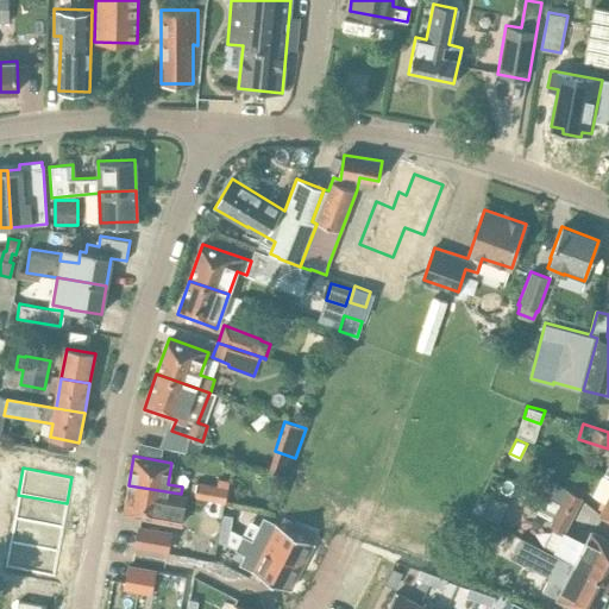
[(608,477),(604,476),(594,496),(607,502),(601,515),(608,519),(608,477)]
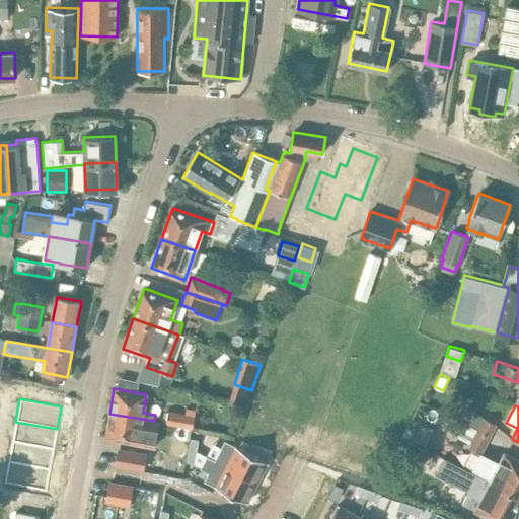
[(167,411),(165,424),(191,428),(194,410),(186,408),(184,413),(167,411)]
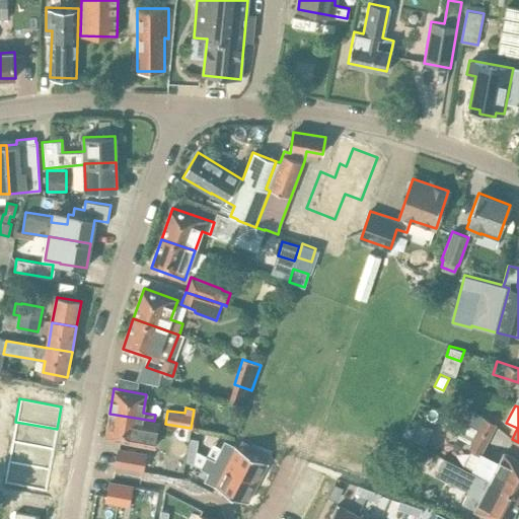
[(460,422),(490,437),(497,424),(467,409),(460,422)]
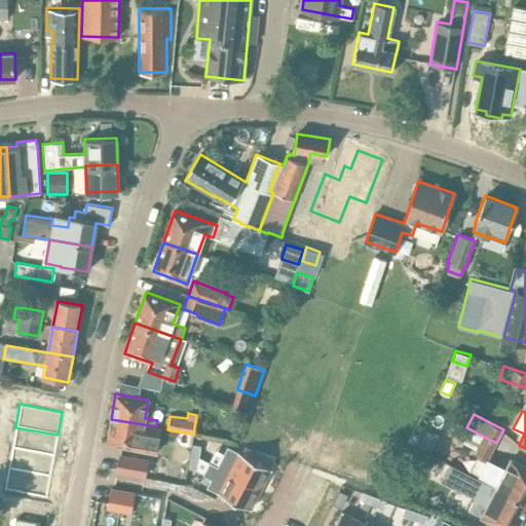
[(156,426),(111,419),(107,444),(157,452),(161,428),(156,427),(156,426)]
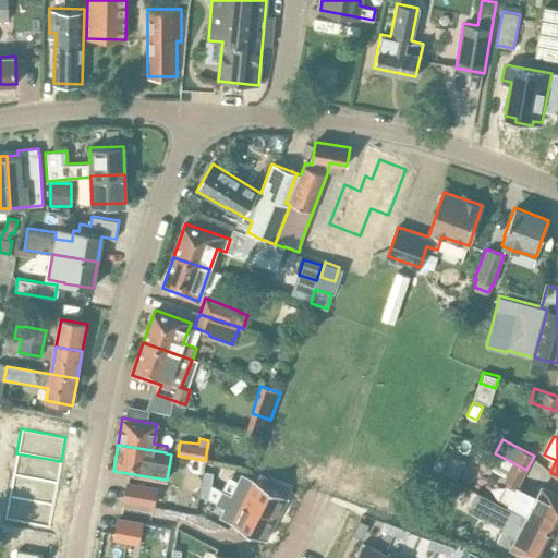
[(61,461),(16,453),(12,475),(58,483),(61,461)]
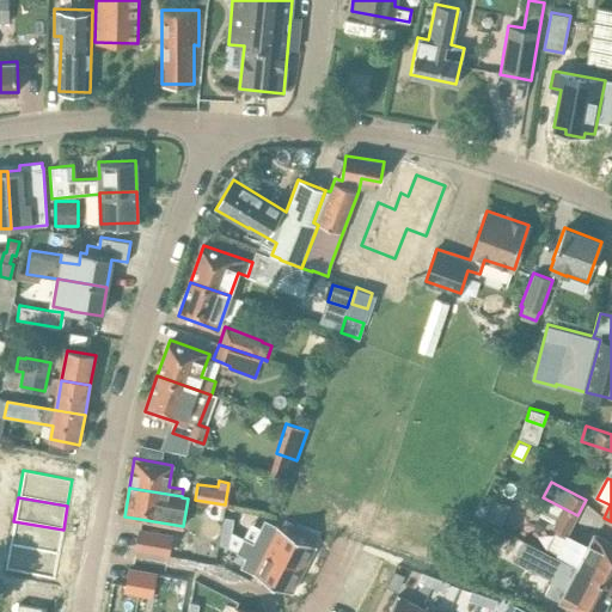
[(546,550),(611,583),(611,543),(595,534),(589,546),(568,536),(577,515),(543,497),(536,513),(555,522),(551,527),(556,530),(546,550)]
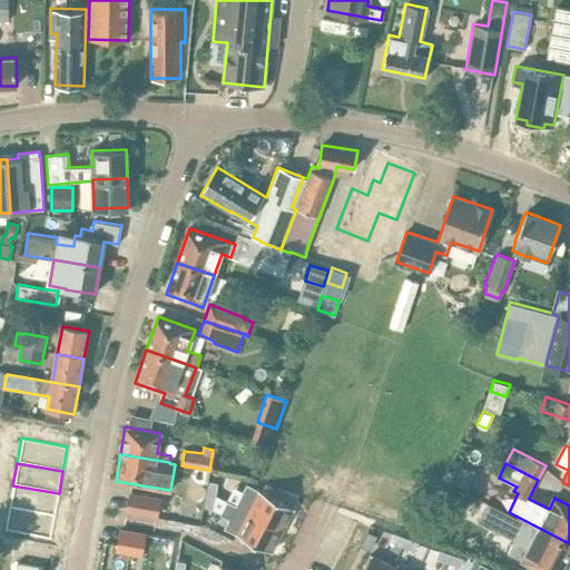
[(457,489),(442,480),(434,492),(448,501),(457,489)]
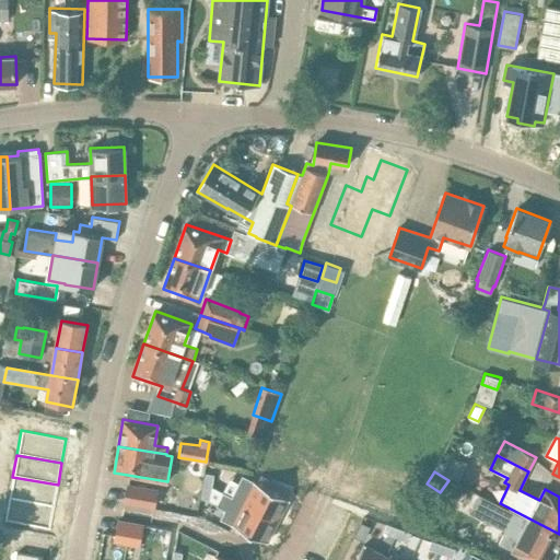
[(202,473),(200,486),(211,487),(213,474),(202,473)]
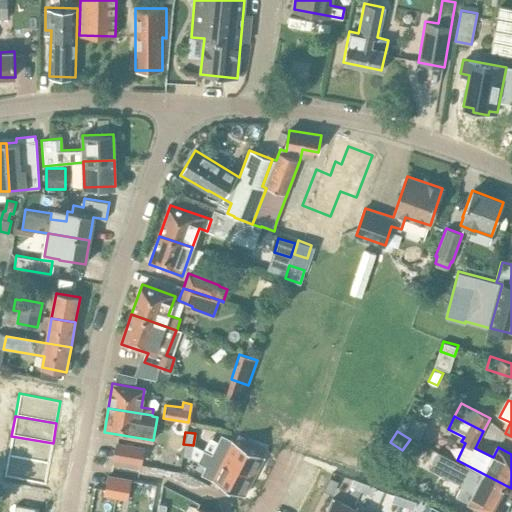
[(221,435),(211,455),(254,476),(264,456),(255,452),(256,450),(251,447),(250,449),(221,435)]
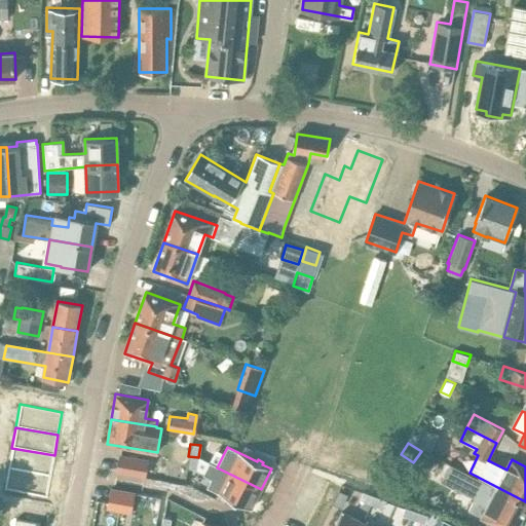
[(54,455),(11,448),(8,470),(50,477),(54,455)]
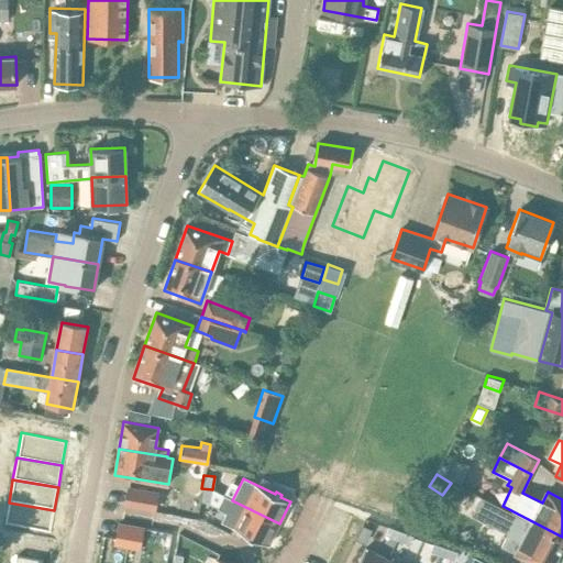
[(154,509),(157,492),(129,487),(125,505),(154,509)]
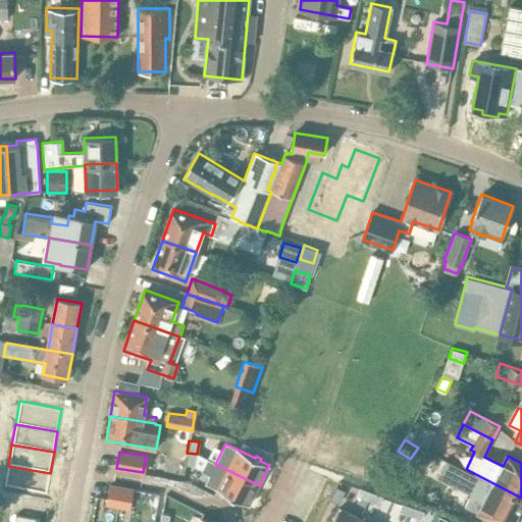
[(187,453),(185,464),(195,466),(197,454),(187,453)]
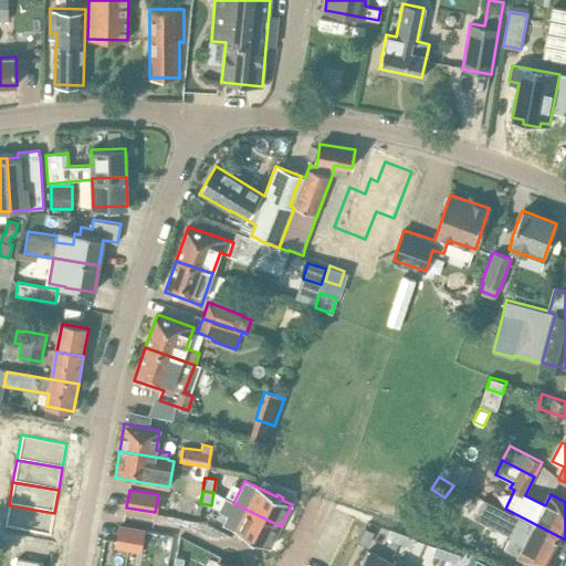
[(483,499),(473,517),(489,525),(510,536),(504,548),(519,556),(536,565),(557,565),(565,549),(565,540),(505,509),(504,510),(498,506),(483,499)]
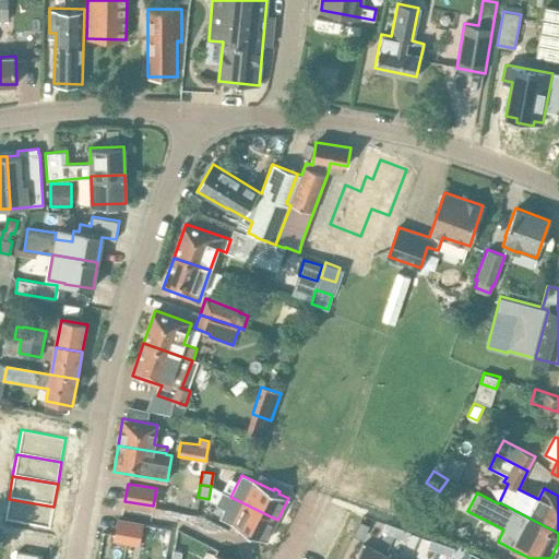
[(230,497),(219,519),(266,542),(277,520),(230,497)]
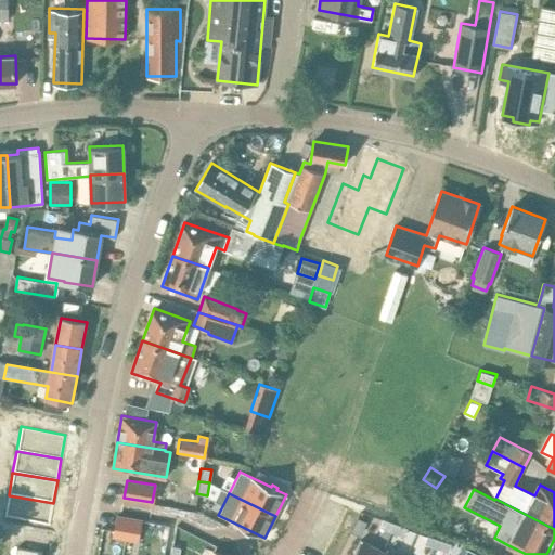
[(53,503),(9,495),(4,518),(49,527),(53,503)]
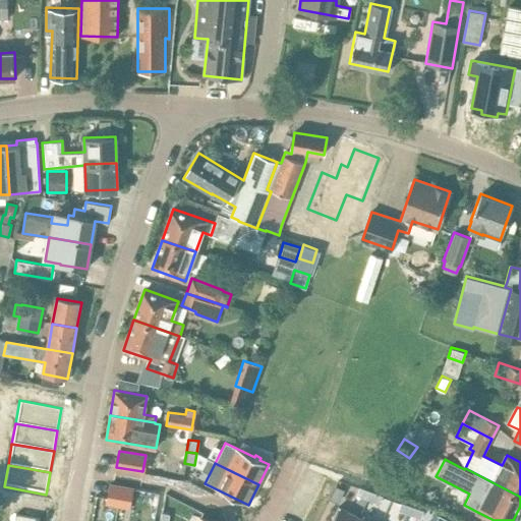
[(109,481),(105,504),(117,507),(121,483),(109,481)]
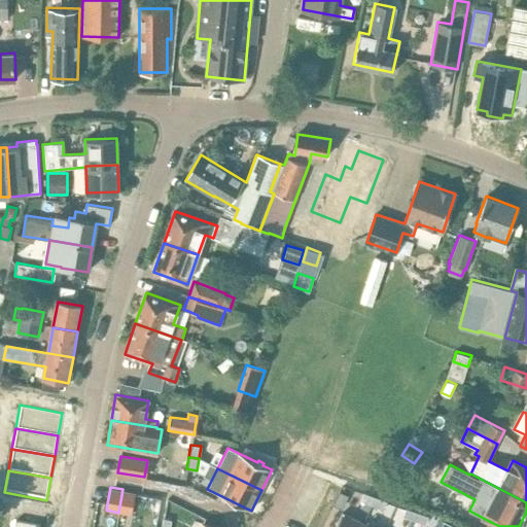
[(123,489),(118,513),(131,515),(135,491),(123,489)]
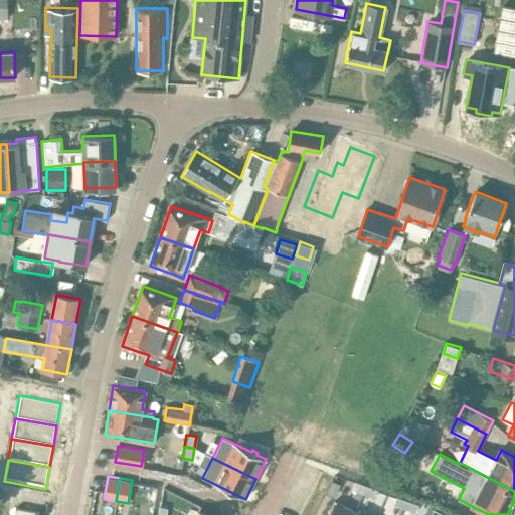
[(356,479),(352,489),(364,493),(367,483),(356,479)]
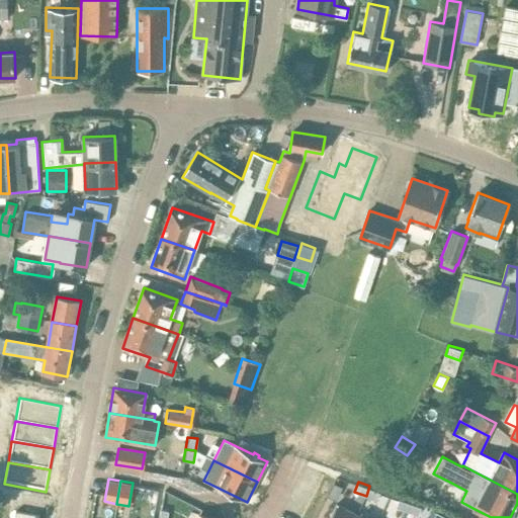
[(369,486),(366,496),(377,500),(380,490),(369,486)]
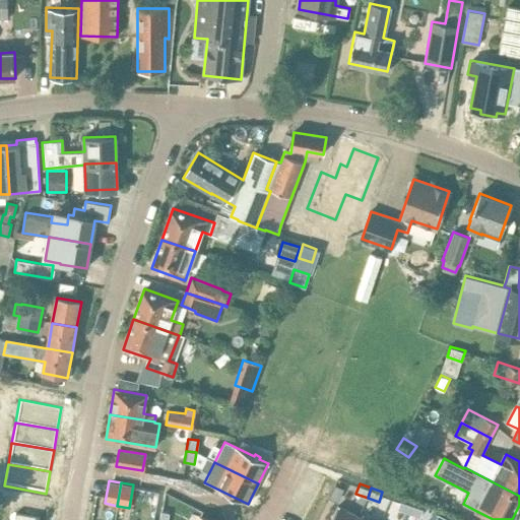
[(333,516),(330,519),(355,519),(359,516),(339,507),(345,495),(333,489),(322,511),(333,516)]
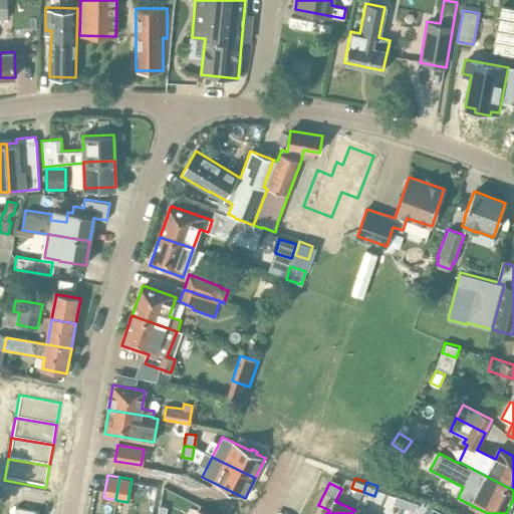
[(397,494),(393,503),(405,507),(408,498),(397,494)]
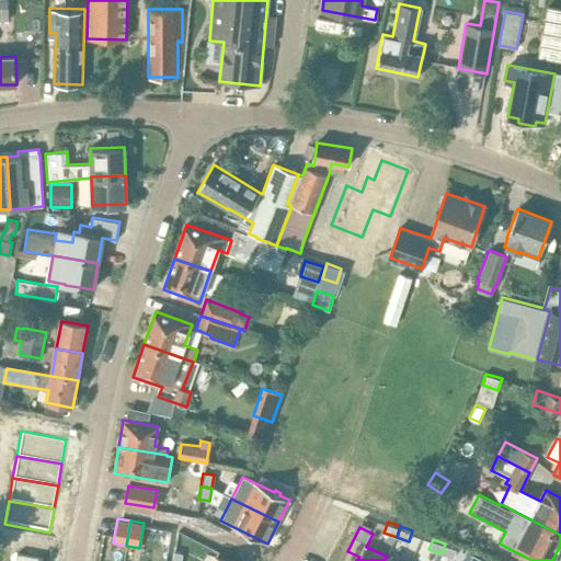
[(445,544),(442,553),(454,558),(457,548),(445,544)]
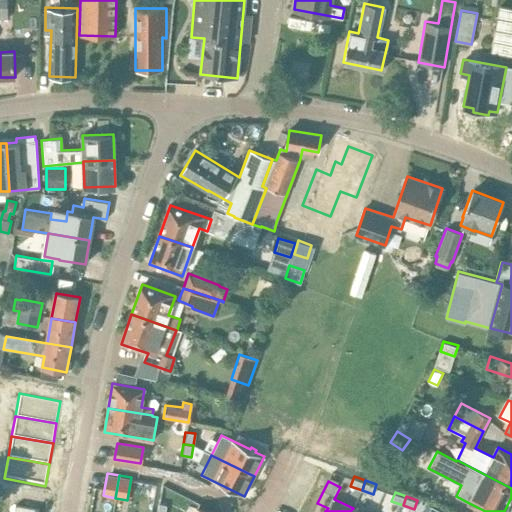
[(158,503),(156,511),(166,511),(168,505),(158,503)]
